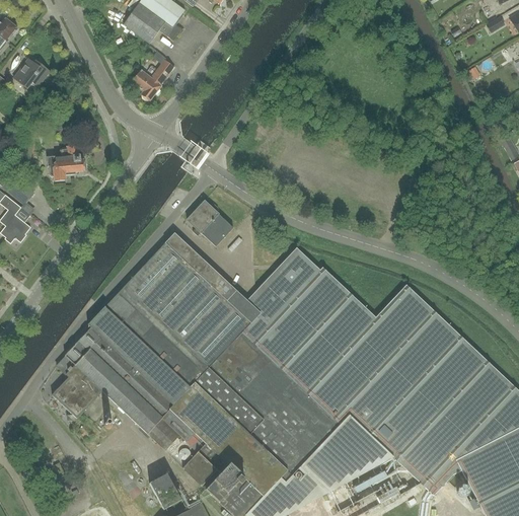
[(174,22),(184,8),(172,0),(140,0),(124,22),(149,42),(159,28),(172,39),(181,27),(174,22)]
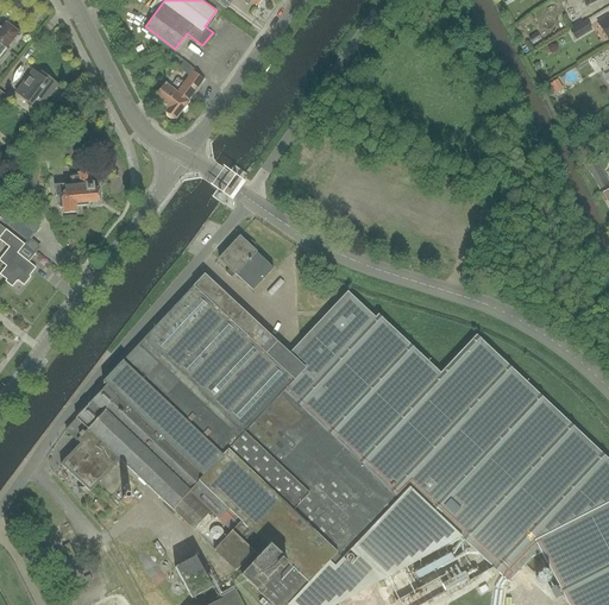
[(608,16),(608,13),(598,19),(608,37),(608,16)]
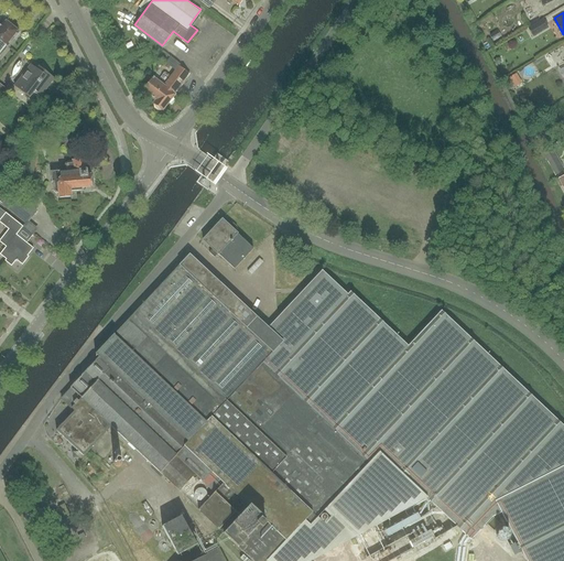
[(533,34),(549,25),(543,15),(528,25),(533,34)]
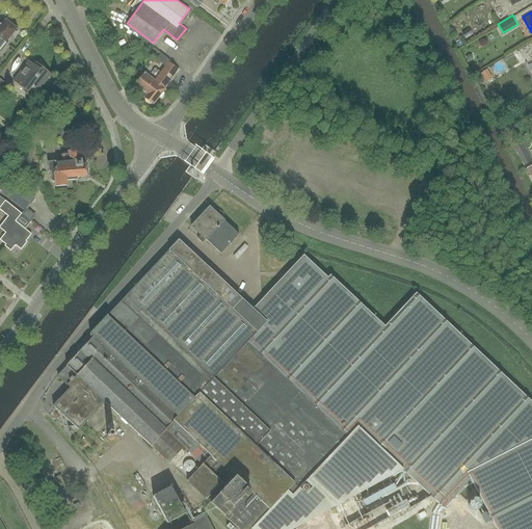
[(0,47),(5,41),(7,42),(14,34),(11,33),(17,26),(5,18),(0,24),(0,47)]
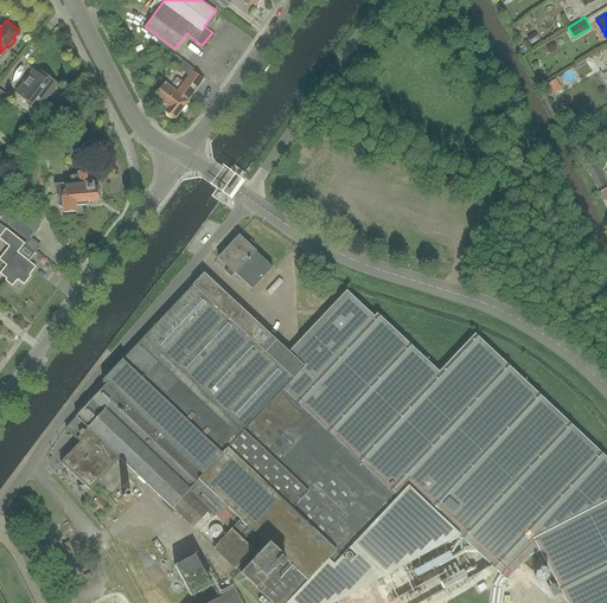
[(165,81),(154,95),(167,106),(165,108),(166,109),(166,114),(170,116),(173,115),(176,116),(189,98),(189,97),(204,77),(192,68),(193,66),(183,58),(178,64),(189,72),(176,89),(171,85),(165,81)]
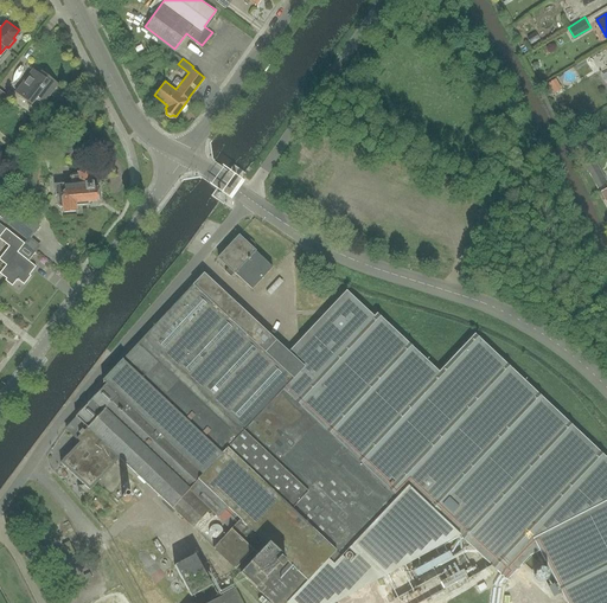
[(33,66),(17,89),(32,101),(38,94),(44,98),(58,81),(42,69),(40,72),(33,66)]
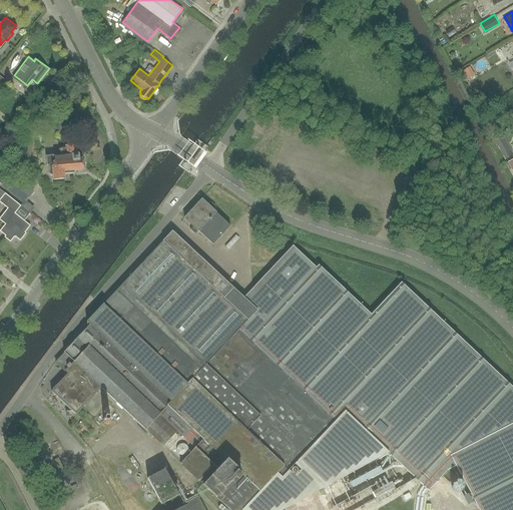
[(473,62),(463,68),(468,76),(478,71),(473,62)]
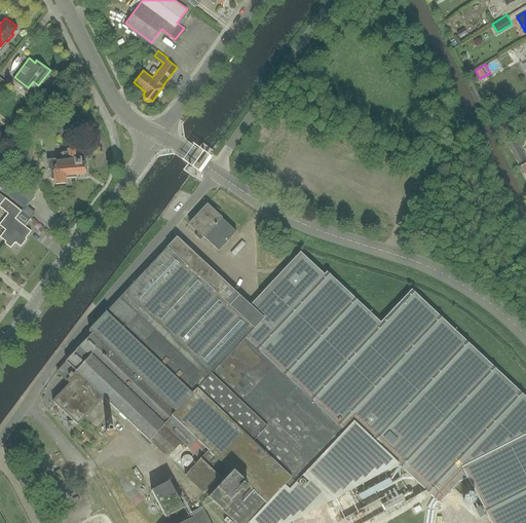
[(518,162),(525,157),(525,154),(519,142),(510,147),(518,162)]
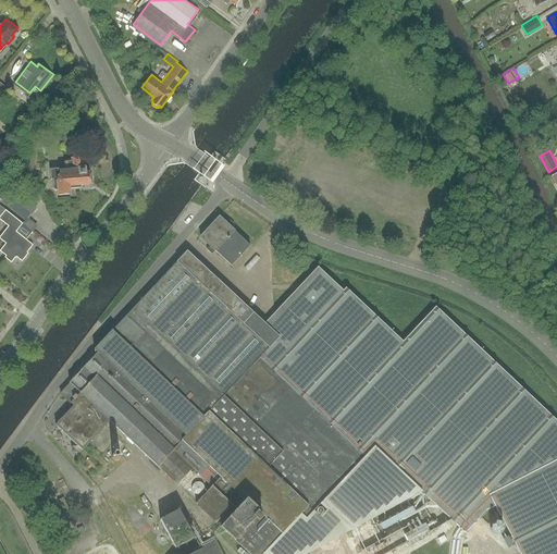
[(65,165),(50,167),(51,177),(52,177),(53,186),(56,188),(58,188),(58,193),(70,192),(69,186),(81,185),(81,182),(89,182),(89,181),(90,180),(91,177),(91,176),(91,174),(90,173),(89,173),(89,171),(86,171),(85,167),(84,167),(83,155),(72,156),(73,158),(66,158),(64,160),(65,165)]
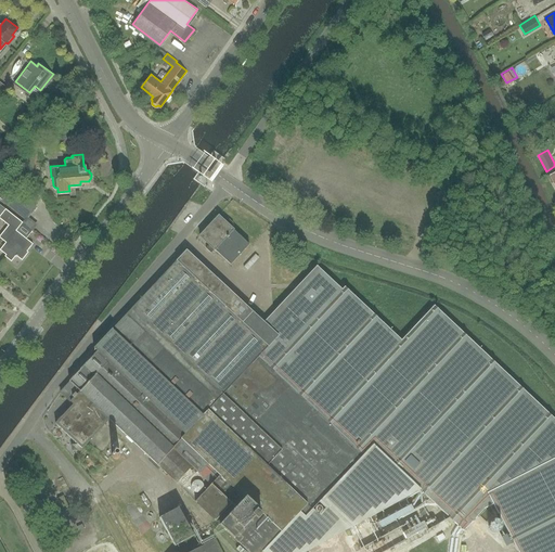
[(0,194),(3,197),(13,184),(4,177),(0,181),(0,194)]
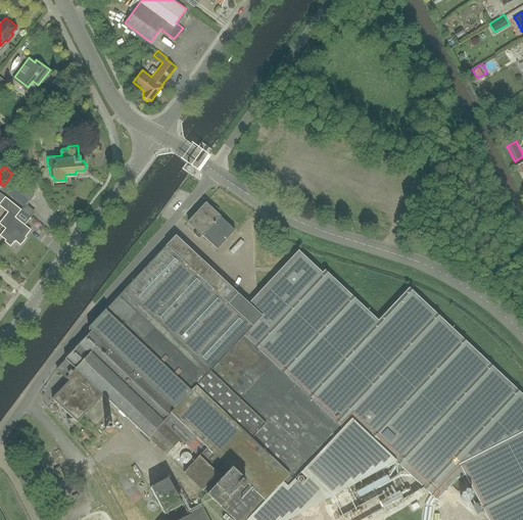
[(20,181),(30,188),(37,179),(29,172),(20,181)]
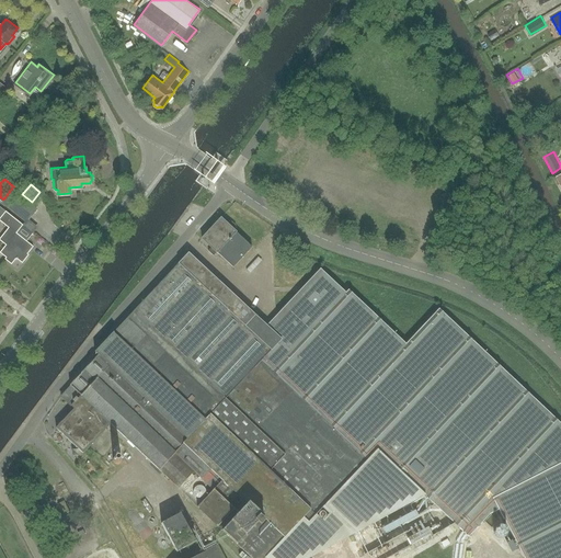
[(37,207),(32,202),(22,194),(13,186),(3,200),(27,219),(37,207)]
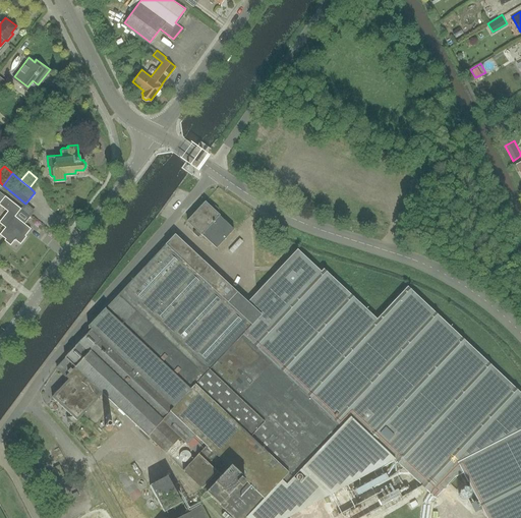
[(31,227),(14,215),(20,207),(5,194),(0,199),(0,203),(8,210),(0,219),(0,221),(5,226),(0,232),(0,233),(5,237),(4,239),(10,243),(14,238),(14,239),(15,238),(20,242),(26,235),(25,234),(31,227)]
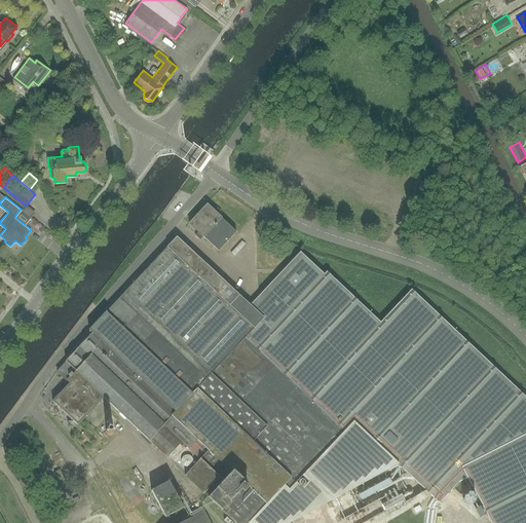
[(200,237),(202,234),(219,249),(236,229),(218,213),(221,210),(217,206),(214,209),(208,202),(189,222),(198,230),(195,233),(200,237)]
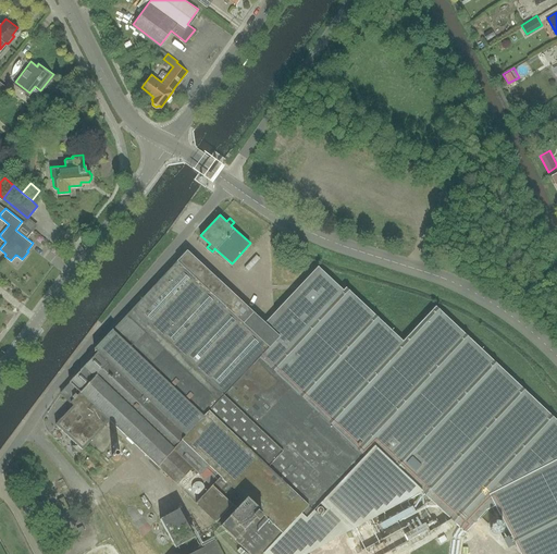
[(74,404),(56,422),(83,447),(110,418),(113,421),(177,482),(190,468),(193,470),(195,468),(200,474),(210,464),(221,475),(212,484),(233,504),(237,507),(221,525),(251,553),(260,553),(284,529),(289,536),(322,501),(351,528),(421,490),(465,531),(485,509),(496,504),(521,553),(556,553),(556,418),(435,305),(403,340),(346,286),(343,288),(318,265),(264,321),(247,305),(248,304),(243,298),(240,299),(187,249),(113,328),(112,328),(95,347),(98,351),(70,380),(71,381),(61,392),(74,404)]
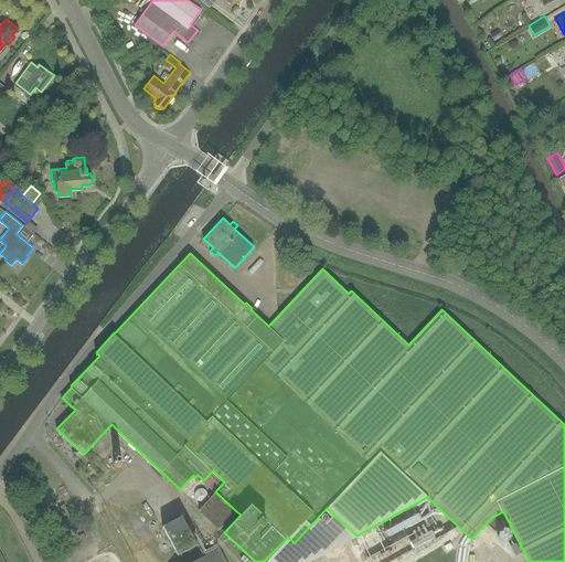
[(178,553),(198,543),(181,515),(162,525),(178,553)]
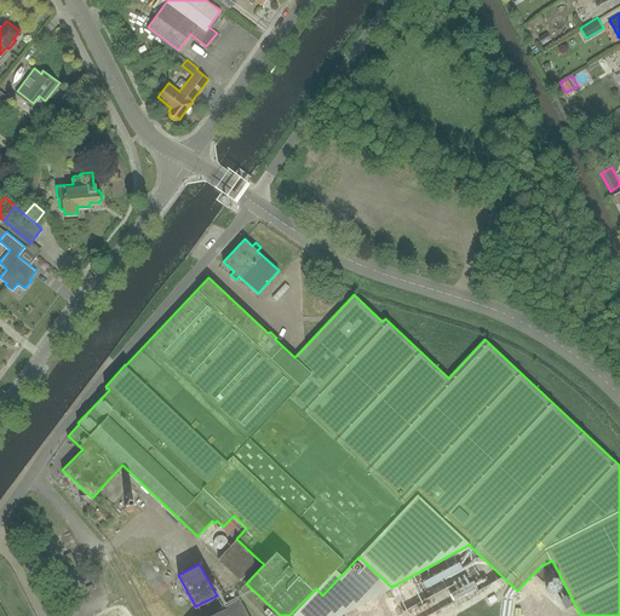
[(250,615),(240,599),(208,615),(250,615)]
